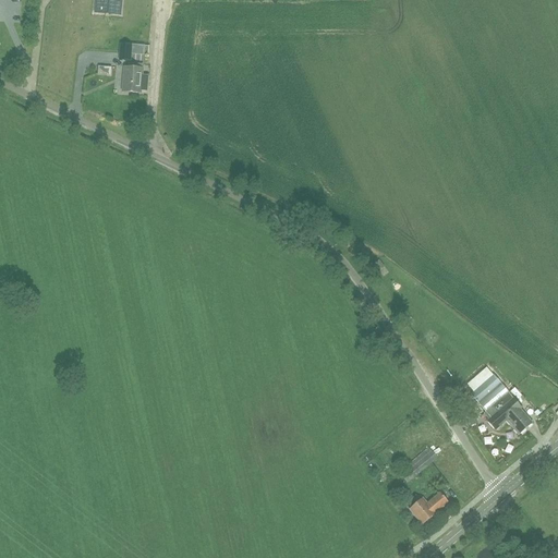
[(121,0),(95,0),(94,13),(120,15),(121,0)]
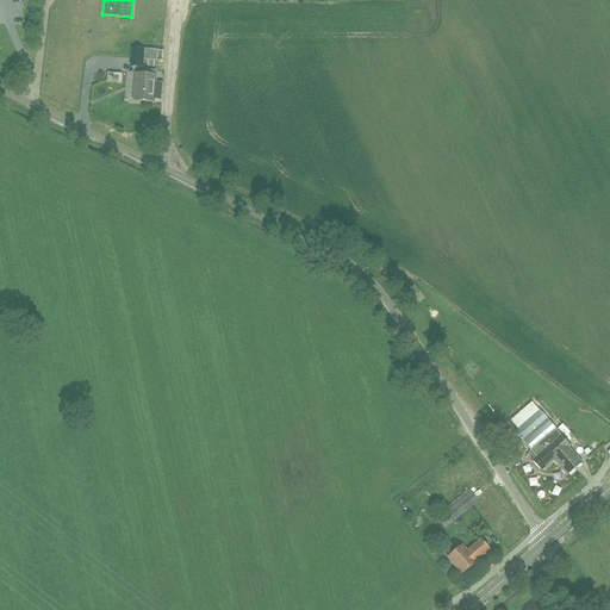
[(143,49),(132,49),(131,67),(142,67),(143,49)]
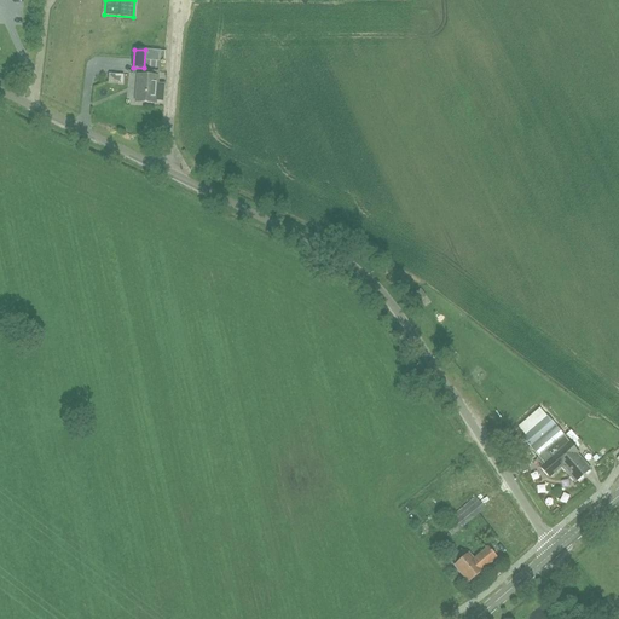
[(157,76),(138,75),(138,76),(136,102),(156,104),(156,100),(162,102),(165,85),(157,84),(157,76)]
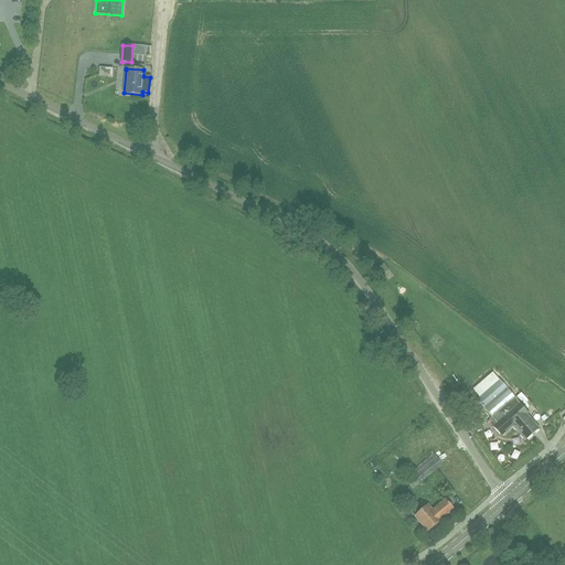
[(414,313),(408,317),(415,328),(419,324),(414,313)]
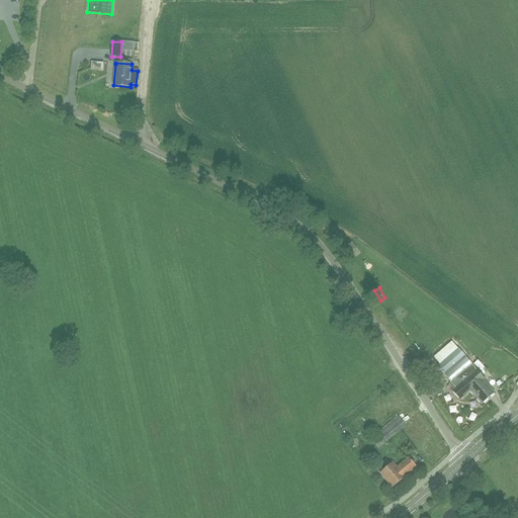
[(471,364),(463,355),(457,348),(437,366),(453,385),(456,389),(452,393),(458,399),(469,390),(482,404),(494,394),(482,379),(483,377),(477,371),(471,364)]
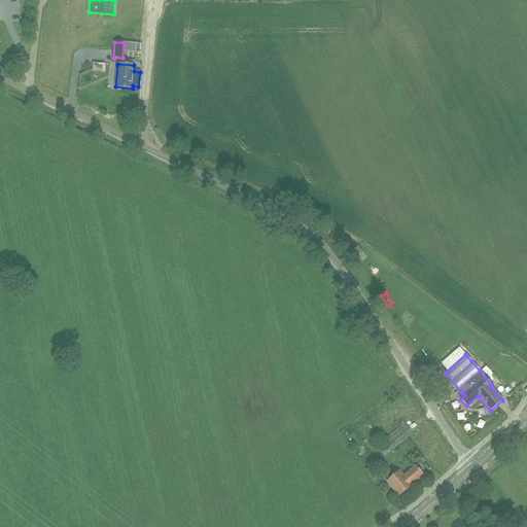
[(384,456),(413,432),(405,422),(377,447),(384,456)]
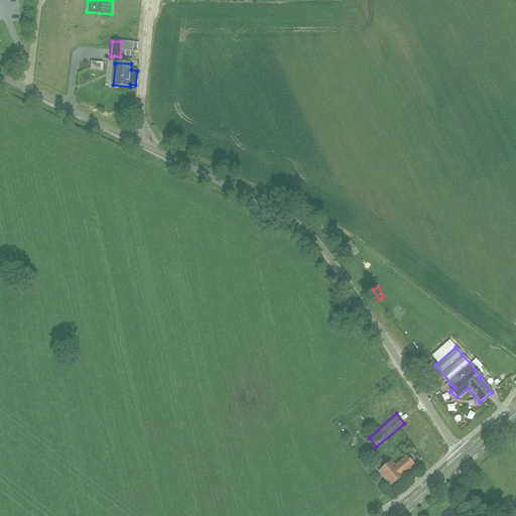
[(388,463),(384,458),(376,466),(380,470),(379,471),(391,486),(402,476),(414,466),(406,456),(394,467),(390,462),(388,463)]
